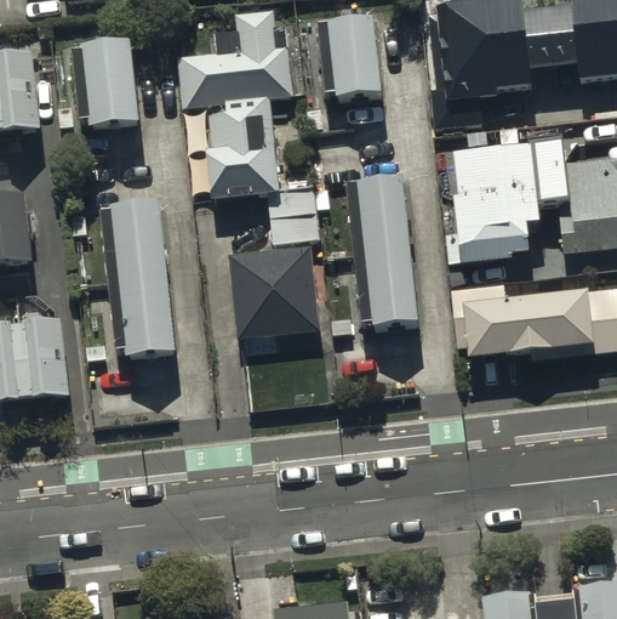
[(452,0),(432,3),(441,87),(427,89),(432,130),(481,124),(478,92),(526,87),(524,63),(572,58),(575,81),(616,77),(616,0),(569,0),(569,1),(520,6),(519,0),(452,0)]
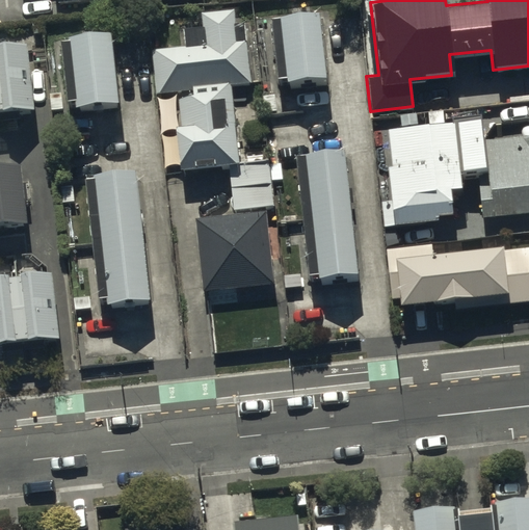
[(205,44),(151,50),(156,91),(193,87),(232,83),(249,81),(245,38),(237,40),(233,8),(202,11),(205,44)]
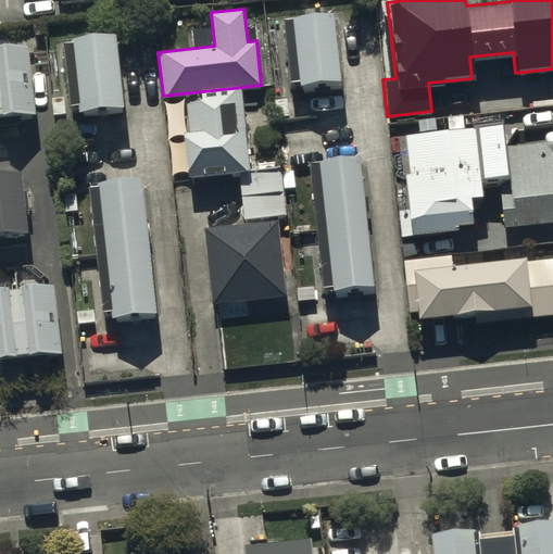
[(335,16),(284,22),(291,88),(342,83),(335,16)]
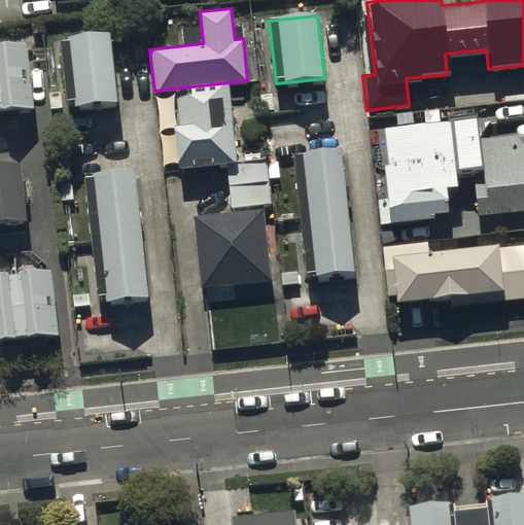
[(113,33),(63,37),(68,98),(75,97),(76,106),(119,102),(113,33)]
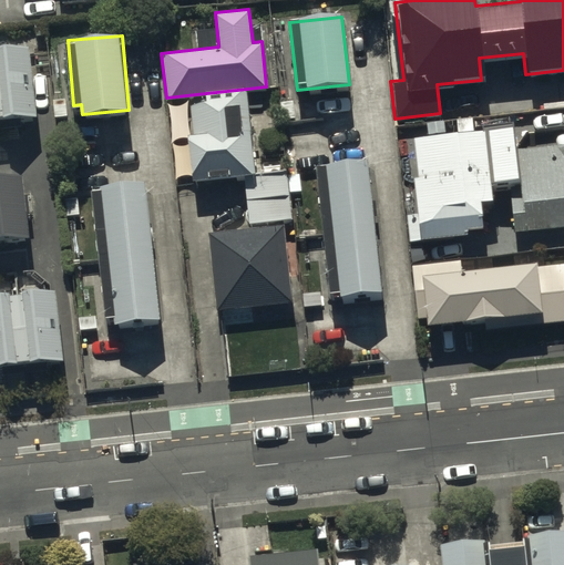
[(31,49),(0,51),(0,121),(38,117),(31,49)]
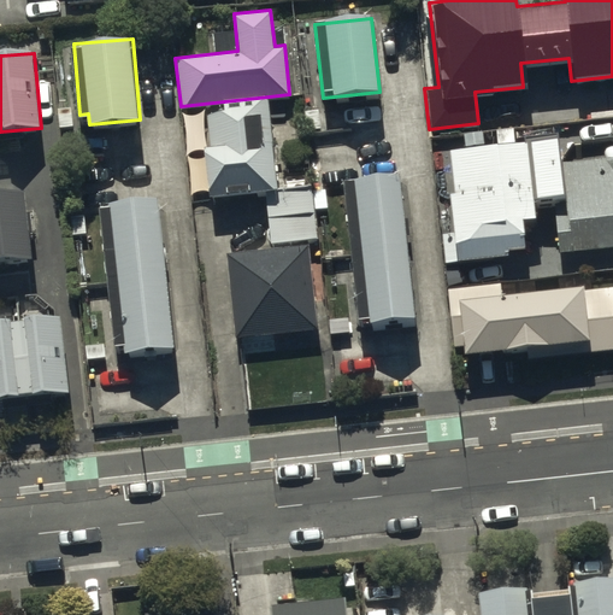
[(269,97),(224,101),(225,110),(206,112),(210,145),(204,146),(210,198),(266,192),(280,191),(269,97)]
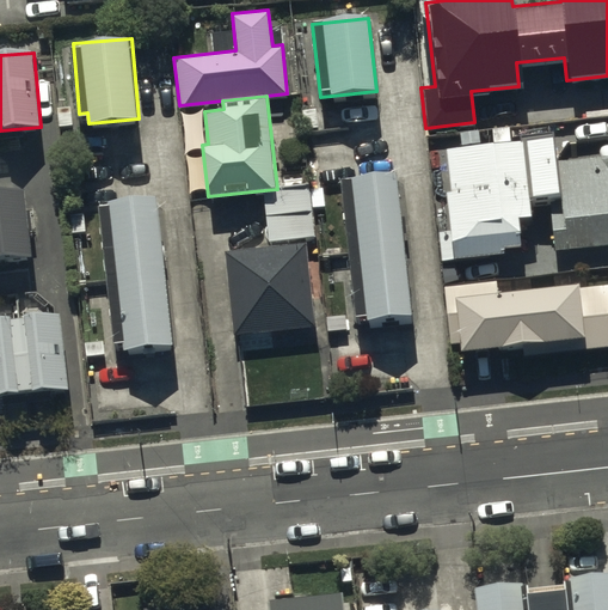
[(437,230),(440,260),(505,254),(504,246),(521,245),(520,231),(522,231),(521,217),(533,215),(526,139),(507,141),(505,128),(486,130),(487,142),(448,146),(452,190),(447,190),(450,229),(437,230)]
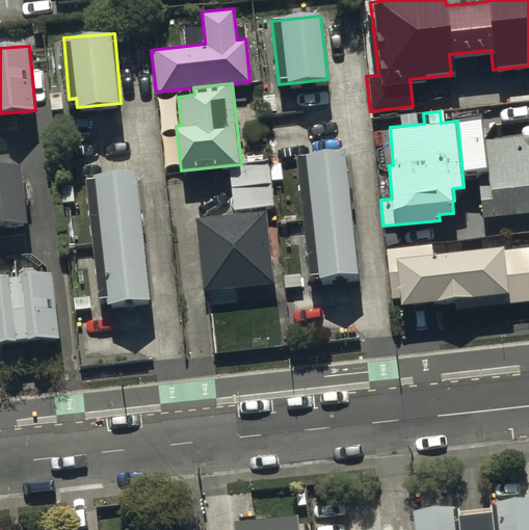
[(528,135),(486,140),(490,175),(481,176),(485,216),(528,211),(528,135)]
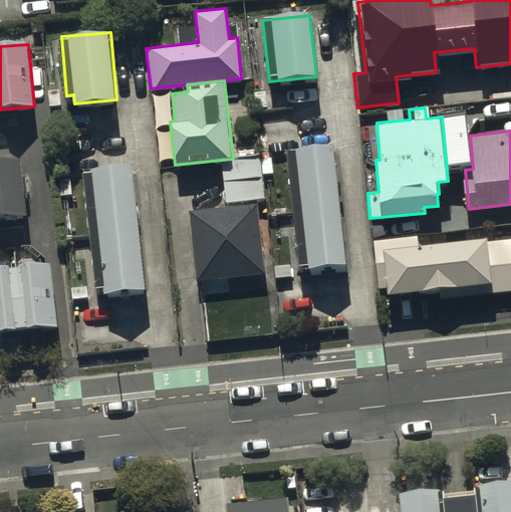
[(336,146),(288,151),(300,273),(348,269),(336,146)]
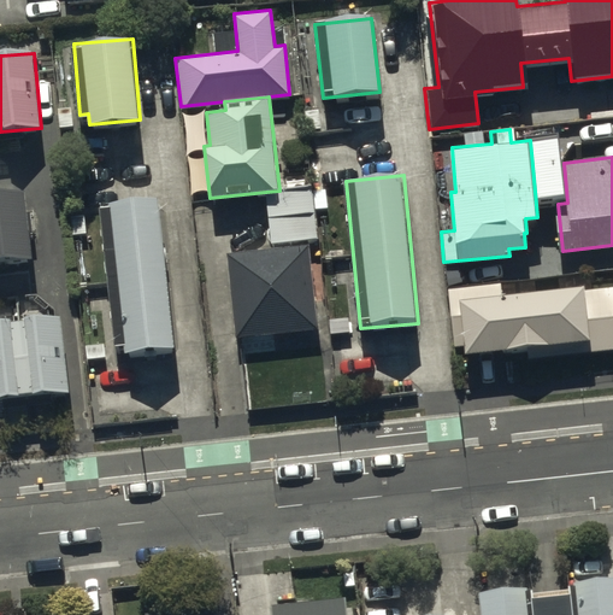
[(280,191),(266,192),(271,242),(317,239),(312,187),(280,191)]
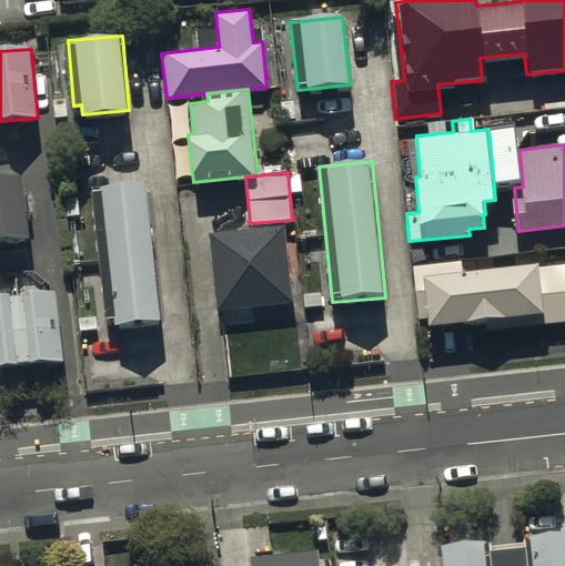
[(23,177),(0,179),(0,243),(28,241),(23,177)]
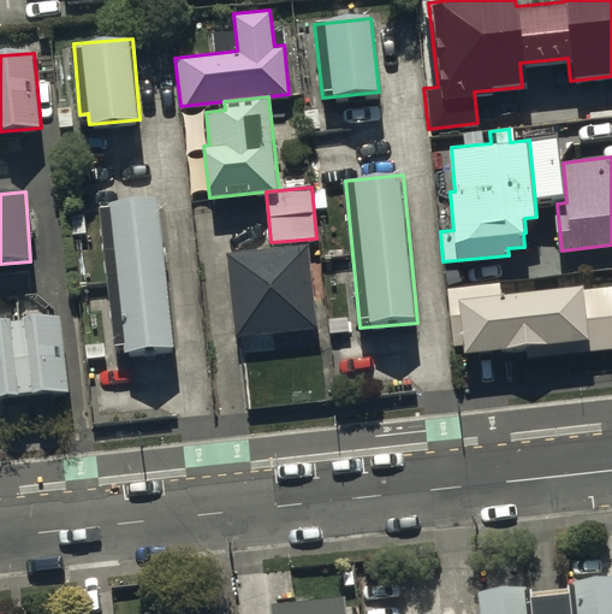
[(159,200),(101,205),(116,353),(172,348),(159,200)]
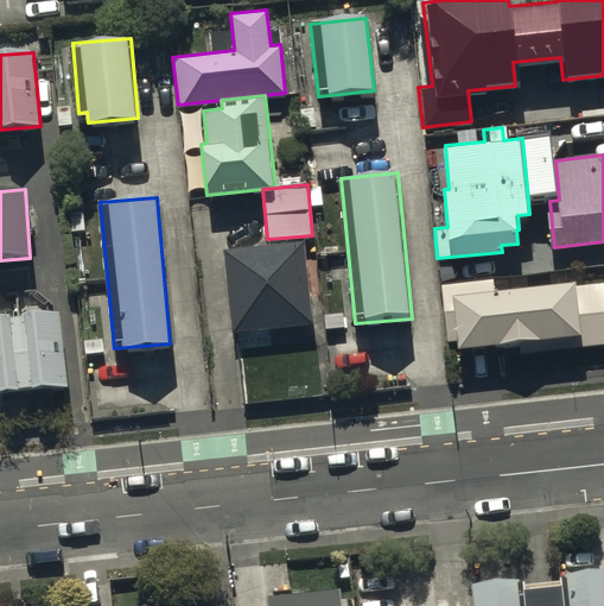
[(304,240),(224,247),(233,332),(312,323),(304,240)]
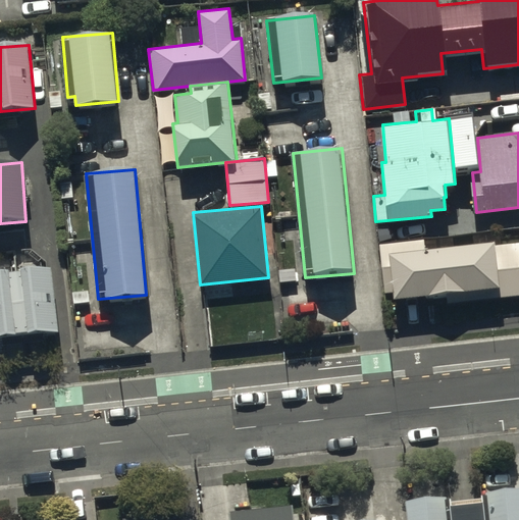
[(378,243),(383,292),(393,291),(393,299),(445,294),(445,301),(518,294),(513,243),(495,245),(494,242),(424,249),(423,239),(378,243)]
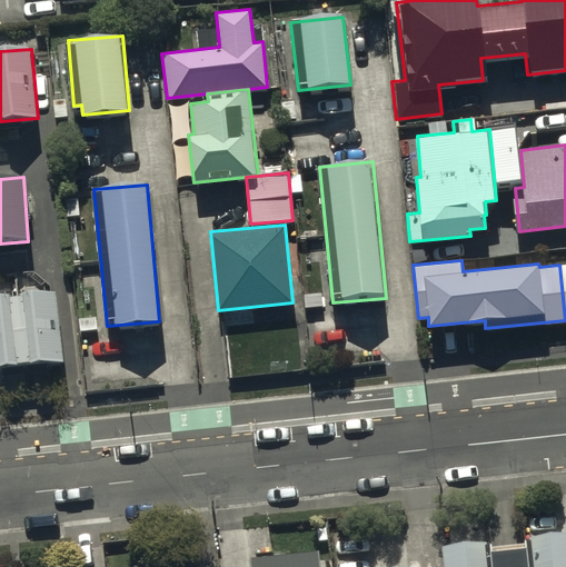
[(0,369),(65,361),(57,294),(0,299),(0,369)]
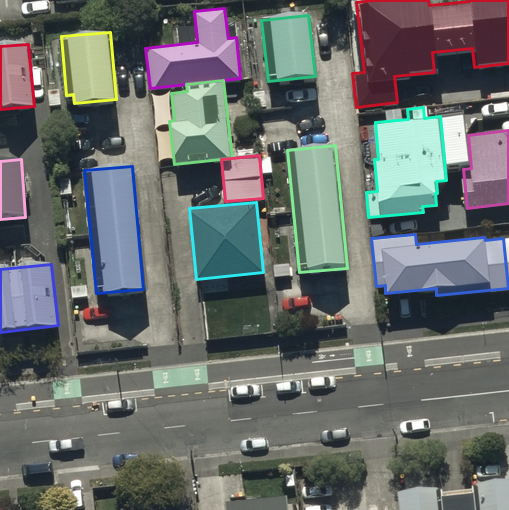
[(508,509),(508,478),(476,482),(477,492),(478,509),(508,509)]
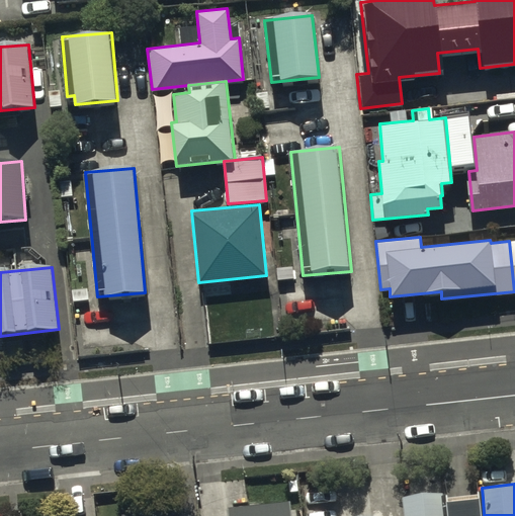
[(445,493),(402,498),(404,515),(447,515),(446,502),(445,493)]
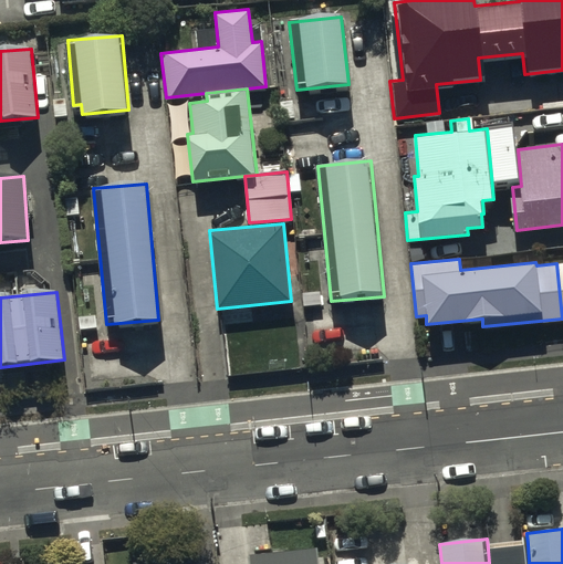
[(529,563),(528,544),(488,549),(489,563),(529,563)]
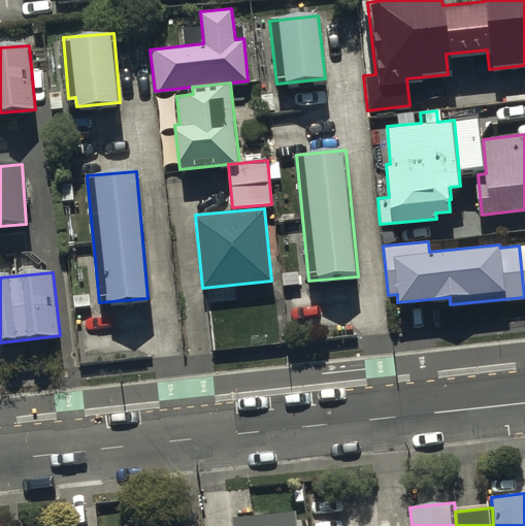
[(297,525),(296,510),(231,517),(232,525),(297,525)]
